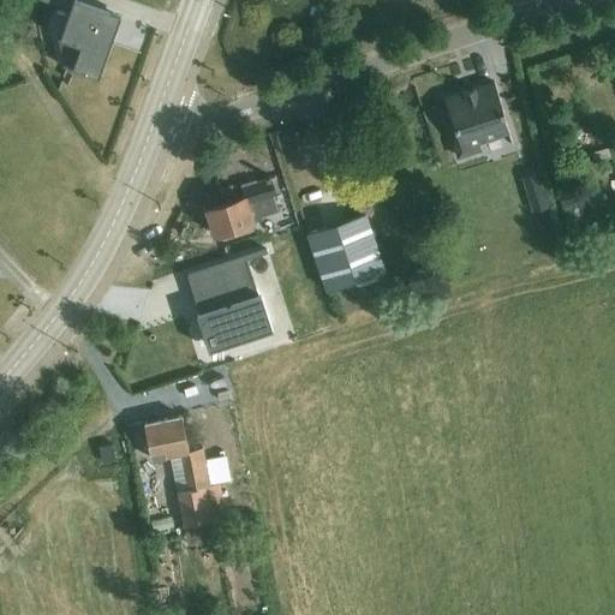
[(75,0),(61,37),(57,36),(64,65),(76,70),(77,66),(96,73),(107,43),(108,41),(103,40),(106,31),(111,34),(117,17),(76,0),(75,0)]
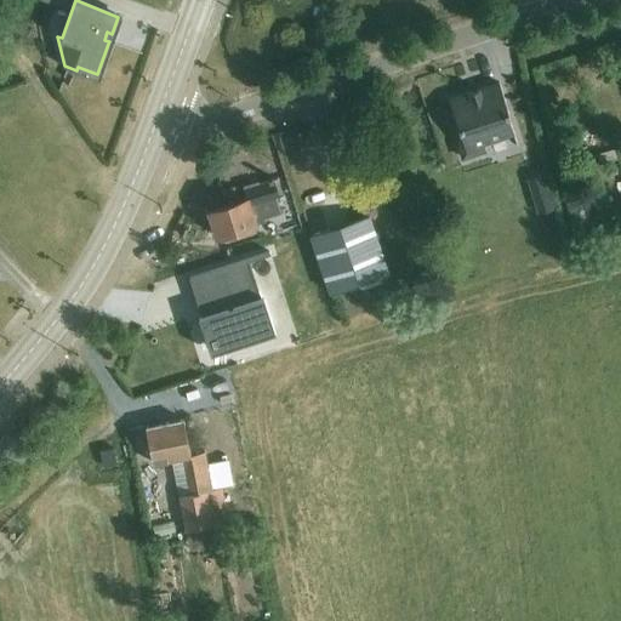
[(499,84),(449,100),(454,114),(450,121),(456,140),(460,138),(462,147),(457,148),(461,161),(486,153),(483,146),(516,135),(499,84)]
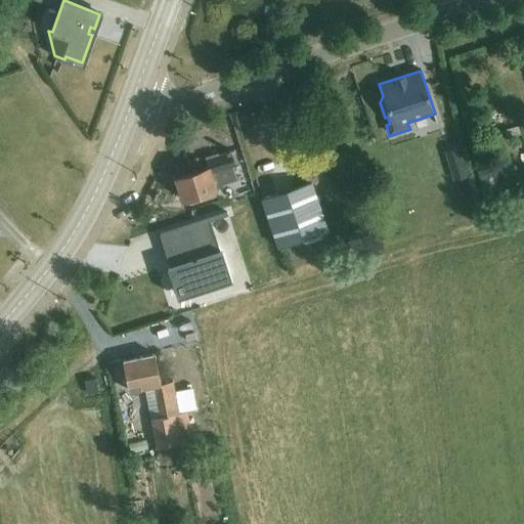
[(448,148),(438,149),(443,179),(453,177),(448,148)]
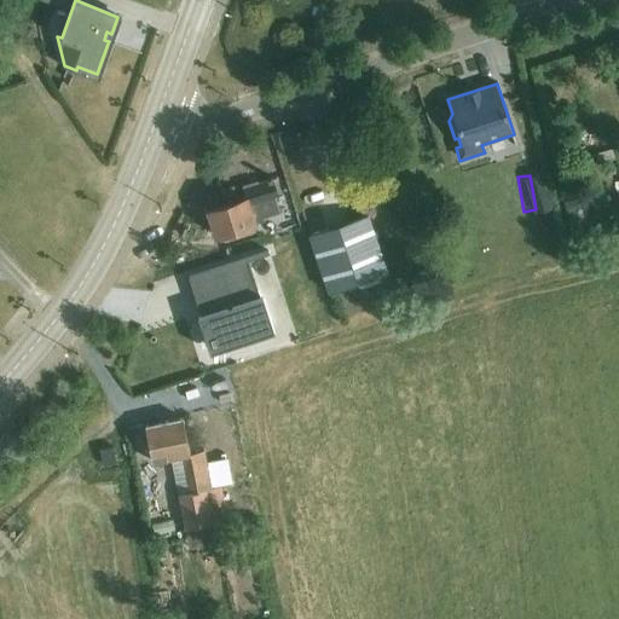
[(246,198),(208,210),(217,237),(279,213),(275,201),(278,200),(271,178),(268,179),(268,180),(259,184),(258,181),(242,186),(246,198)]
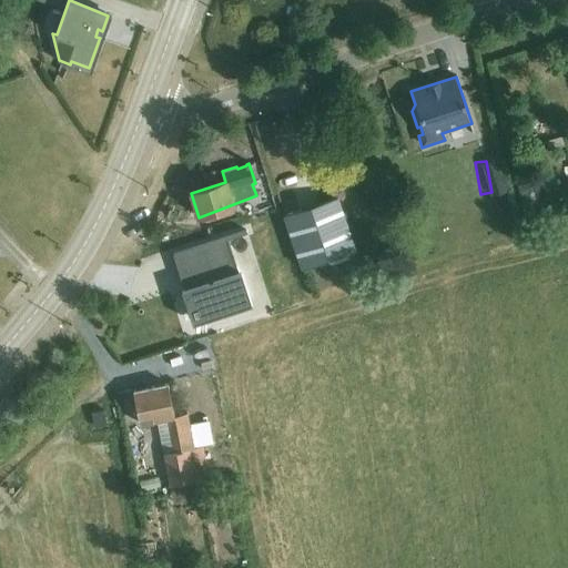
[(337,199),(284,216),(302,269),(325,260),(332,267),(350,261),(346,252),(354,250),(337,199)]
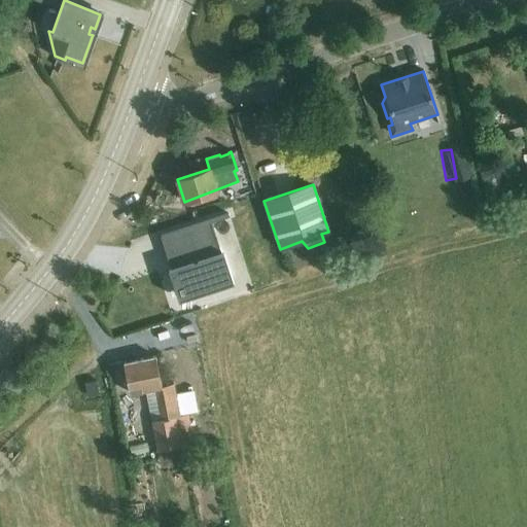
[(362,213),(347,217),(350,229),(365,224),(362,213)]
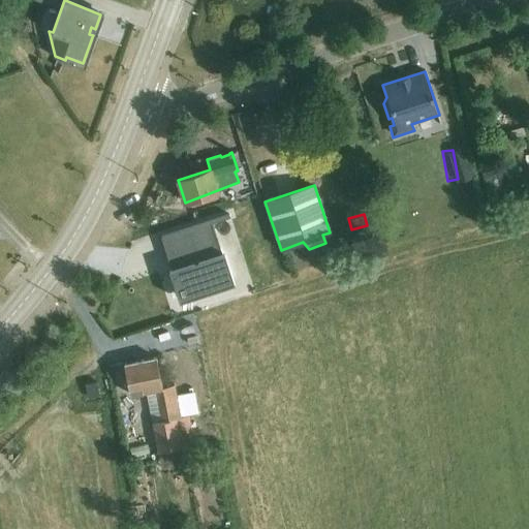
[(212,220),(161,238),(172,269),(169,270),(179,301),(236,283),(235,280),(225,251),(222,252),(212,220)]
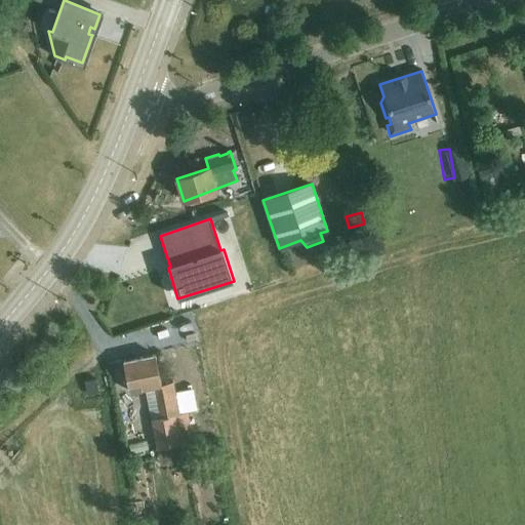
[(155,355),(123,362),(129,393),(143,390),(159,466),(184,460),(179,445),(194,442),(188,413),(180,415),(173,382),(182,380),(179,373),(168,375),(170,384),(162,385),(155,355)]
